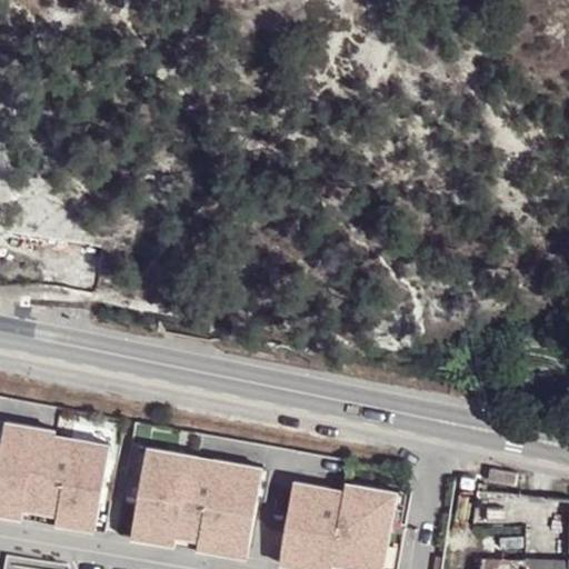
[(57,429),(7,420),(0,457),(0,501),(97,520),(111,443),(72,437),(70,443),(55,440),(57,429)]
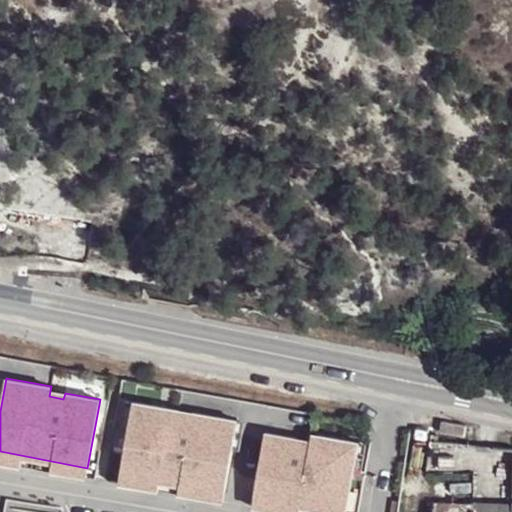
[(133,401),(126,399),(118,445),(125,446),(133,401)]
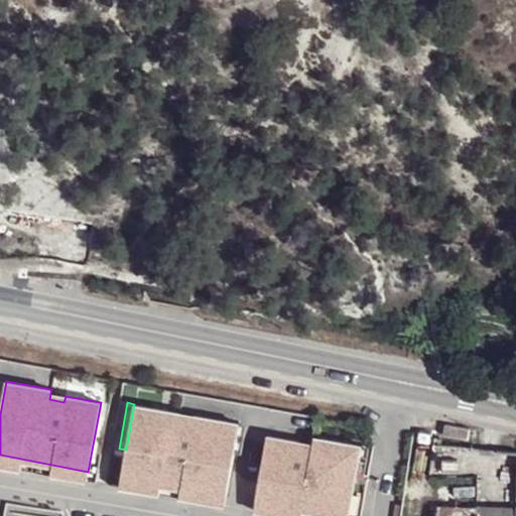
[(180,412),(134,404),(126,449),(121,478),(227,497),(240,423),(195,415),(192,425),(178,422),(180,412)]
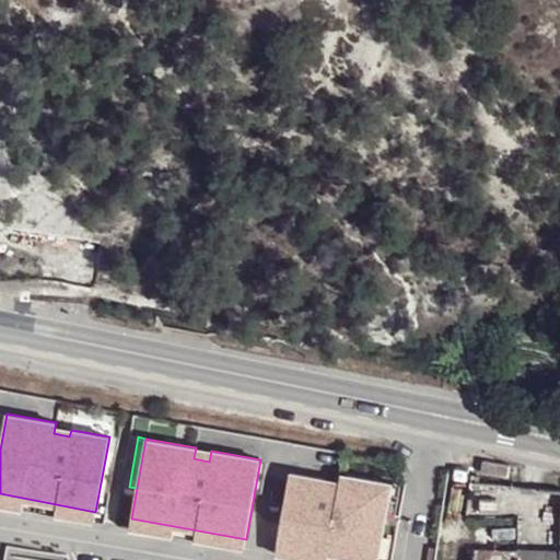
[(325,478),(290,473),(278,540),(327,549),(327,553),(363,559),(376,559),(385,514),(391,482),(341,474),(339,487),(324,483),(325,478)]
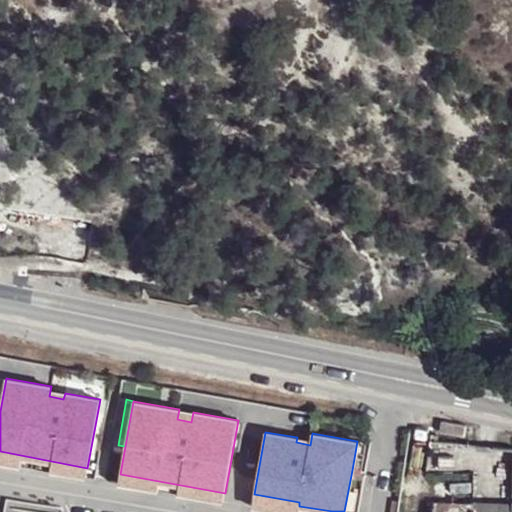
[(366,443),(357,441),(352,470),(361,472),(366,443)]
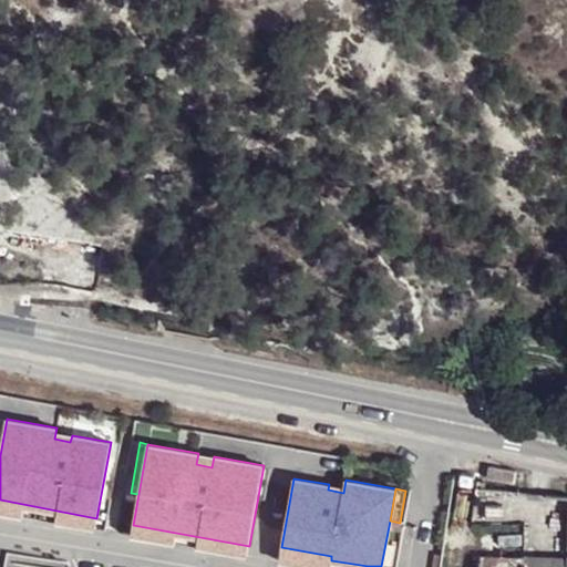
[(96,518),(0,500),(0,509),(95,527),(96,518)]
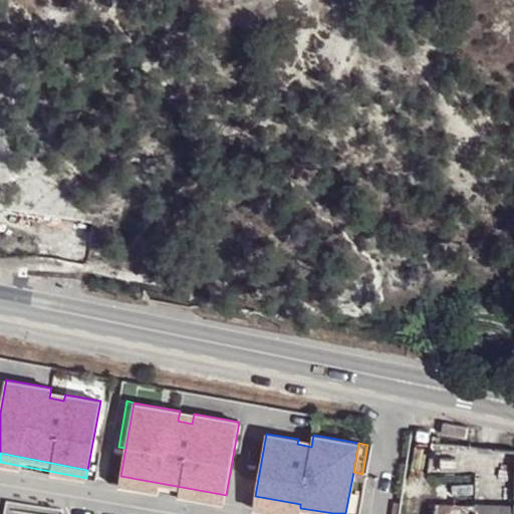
[(226,495),(120,476),(119,485),(224,503),(226,495)]
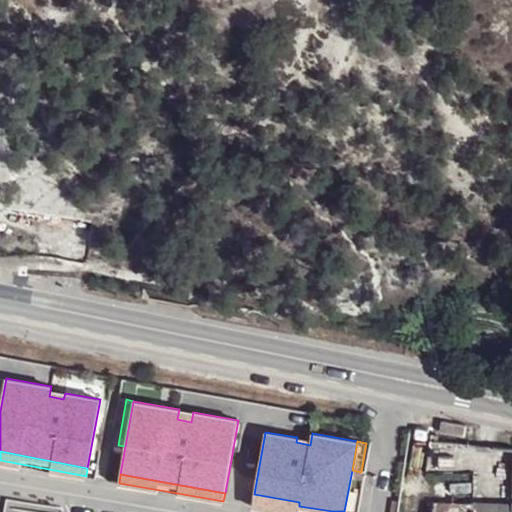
[(299,502),(254,494),(251,507),(279,511),(332,511),(299,506),(299,502)]
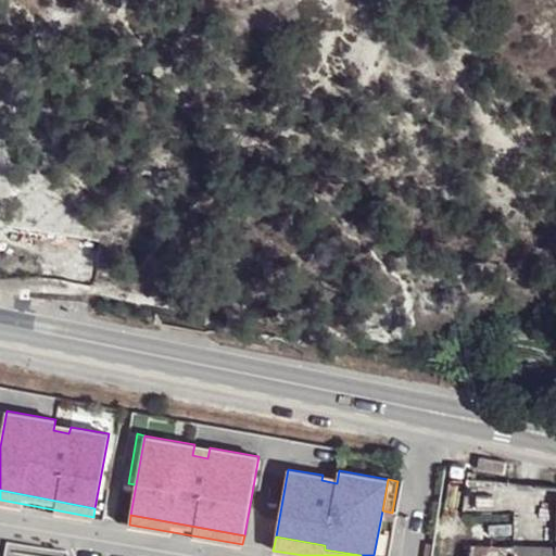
[(468,555),(512,555),(513,547),(469,546),(468,555)]
